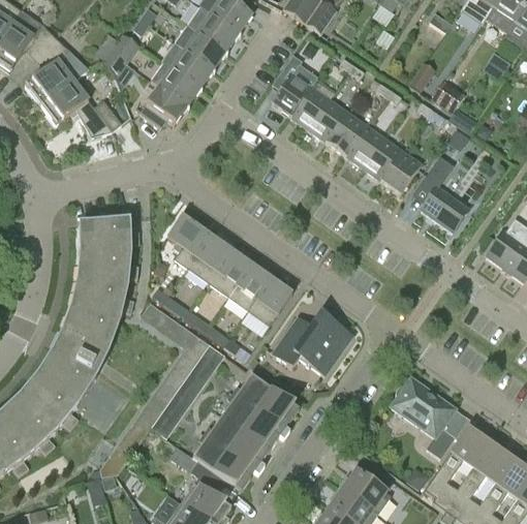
[(0,0),(0,41),(23,10),(7,0),(0,0)]
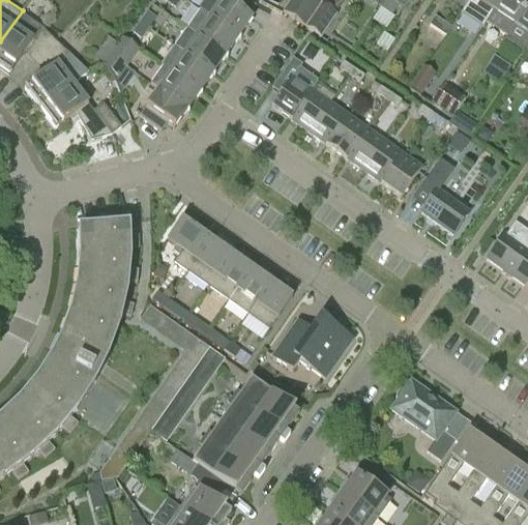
[(206,0),(201,7),(239,34),(253,16),(250,13),(257,3),(251,0),(206,0)]
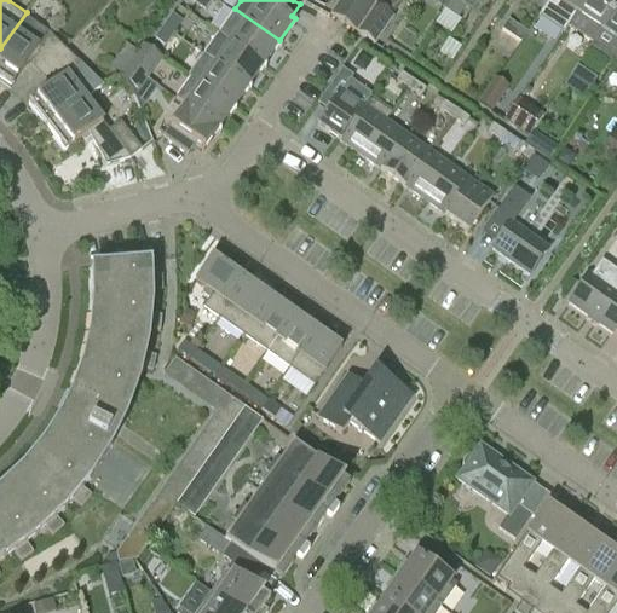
[(339,0),(332,11),(359,29),(378,3),(374,0),(339,0)]
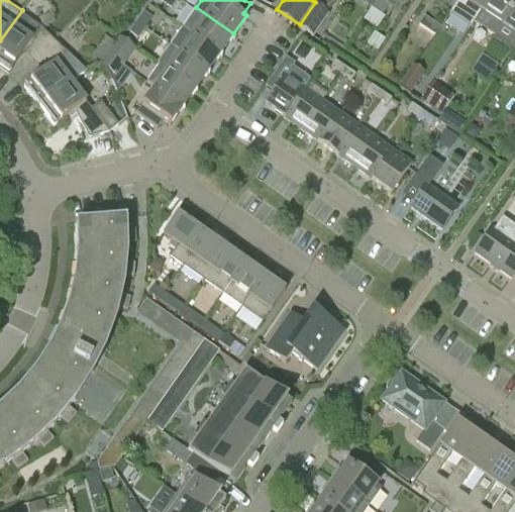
[(469,0),(482,9),(488,1),(489,0),(469,0)]
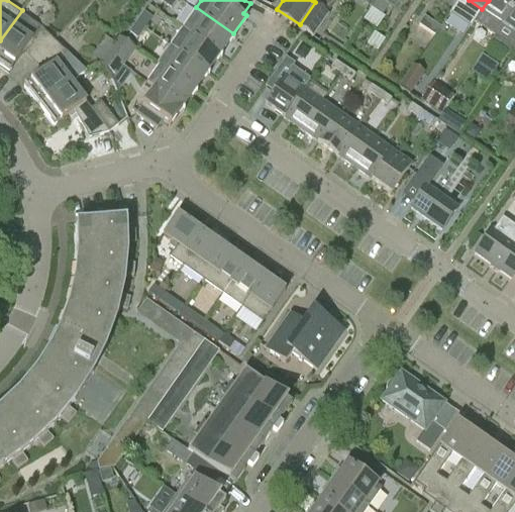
[(482,9),(503,23),(514,4),(514,0),(489,0),(488,1),(482,9)]
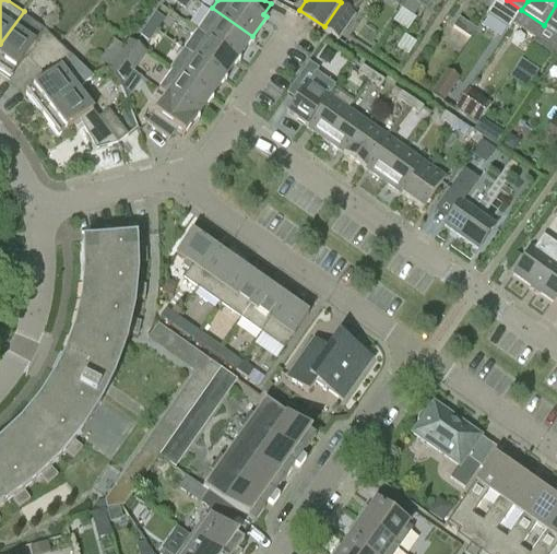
[(341,2),(324,26),(341,36),(356,13),(341,2)]
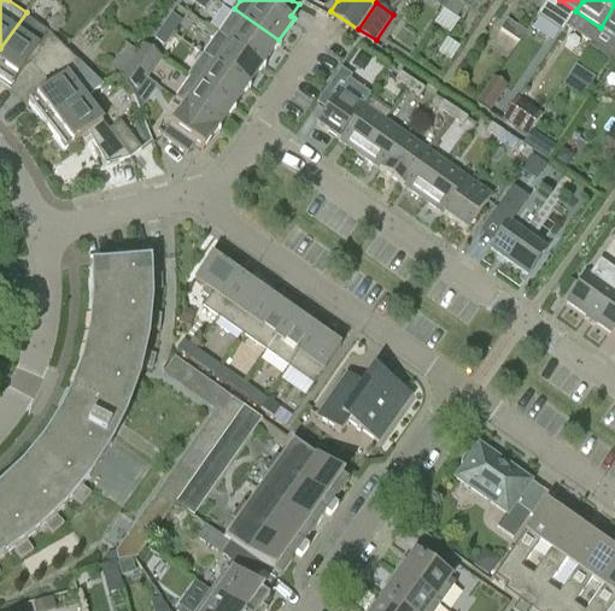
[(451,28),(460,13),(444,4),(434,18),(451,28)]
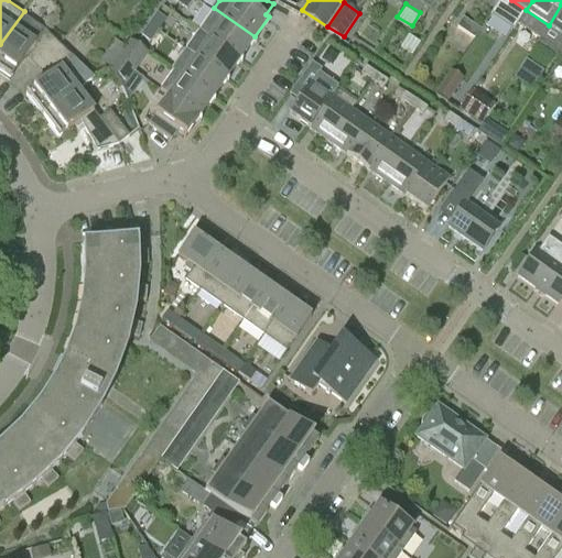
[(561,4),(549,25),(539,40),(561,54),(561,4)]
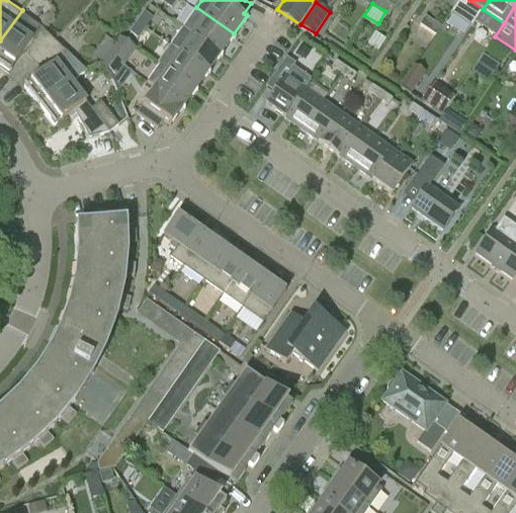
[(194,31),(193,31),(222,52),(234,33),(196,7),(184,24),(194,31)]
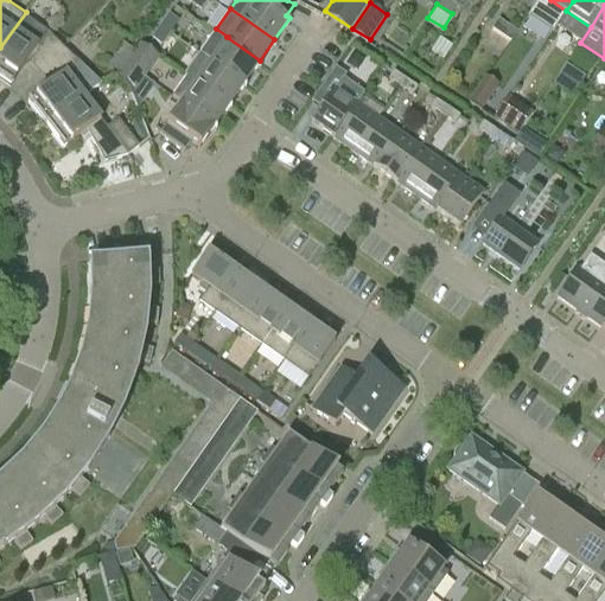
[(161,23),(171,29),(179,17),(171,11),(161,23)]
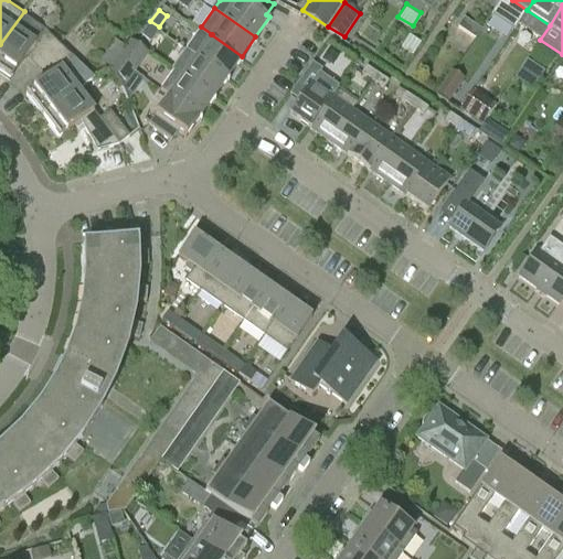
[(29,50),(41,62),(61,41),(45,25),(24,11),(0,44),(0,68),(11,76),(29,50)]
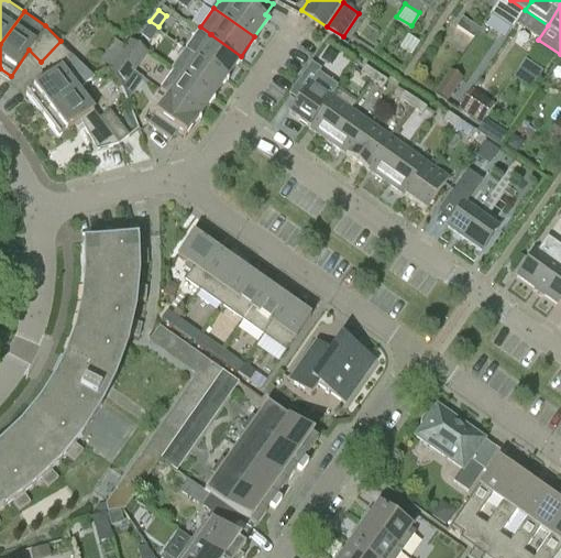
[(458,23),(475,35),(482,26),(464,14),(458,23)]
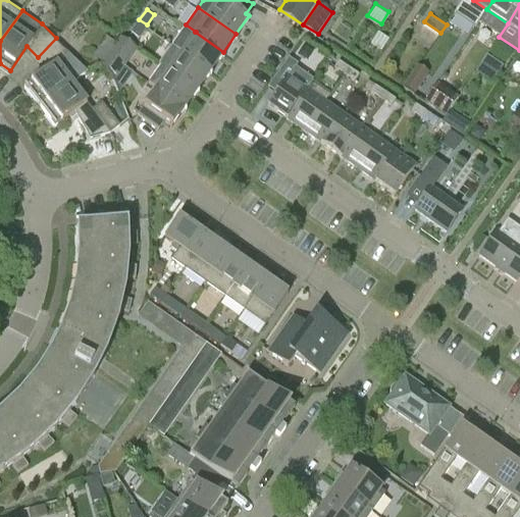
[(147,24),(139,19),(132,30),(140,35),(147,24)]
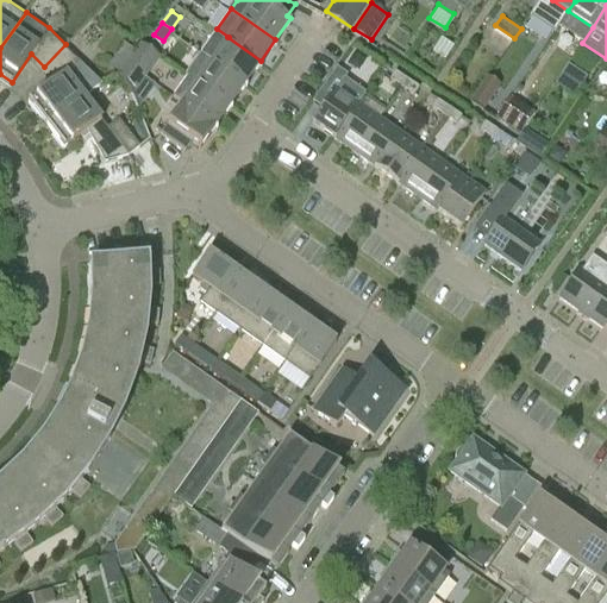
[(201,50),(246,82),(261,61),(227,37),(229,37),(217,29),(201,50)]
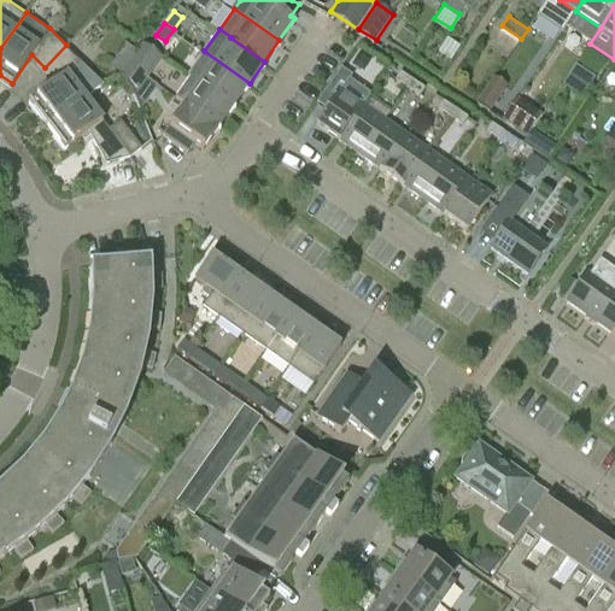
[(105,81),(66,45),(45,68),(57,78),(29,100),(48,124),(87,95),(105,81)]
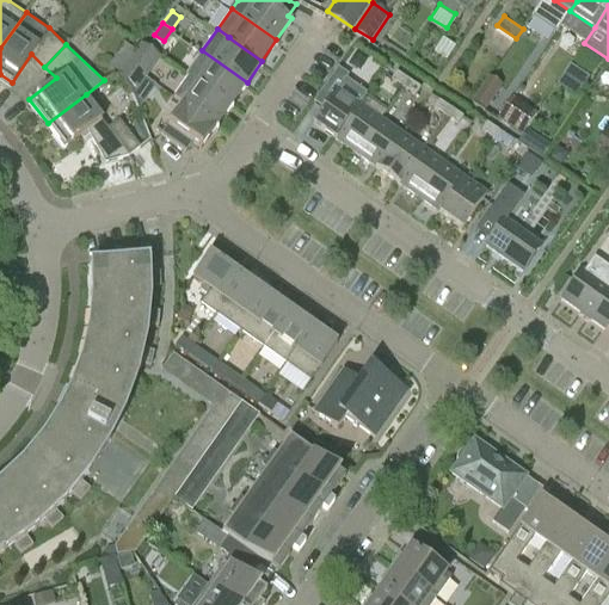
[(137,49),(128,62),(145,74),(154,61),(137,49)]
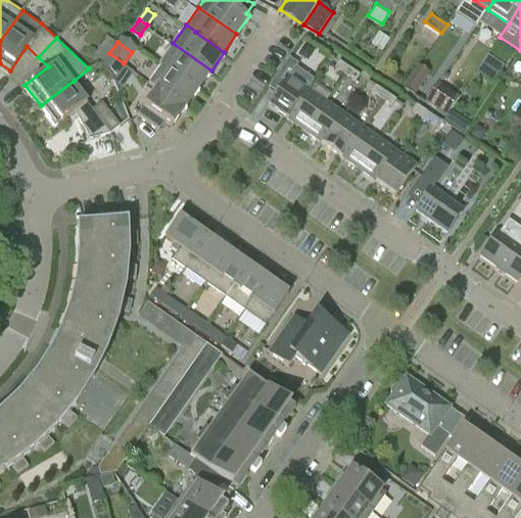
[(161,62),(198,88),(211,71),(173,43),(159,61),(161,62)]
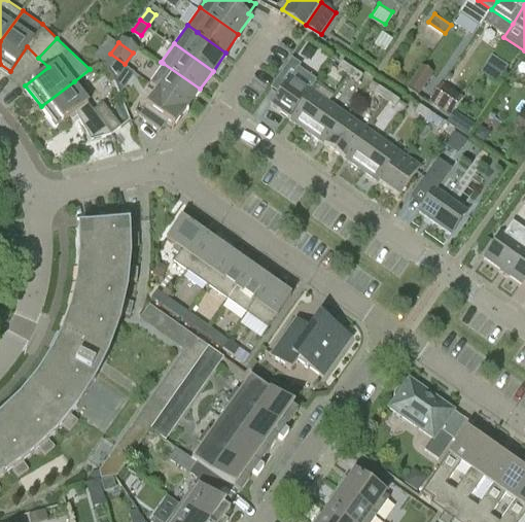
[(117,74),(125,64),(110,54),(103,64),(117,74)]
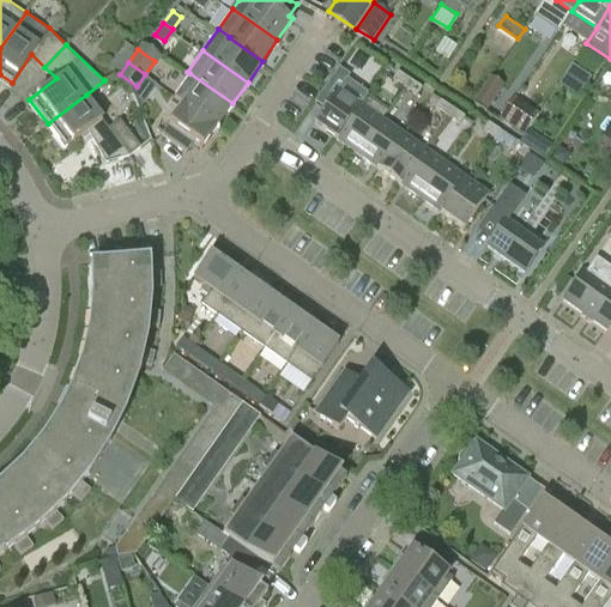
[(574,62),(567,72),(584,84),(591,74),(574,62)]
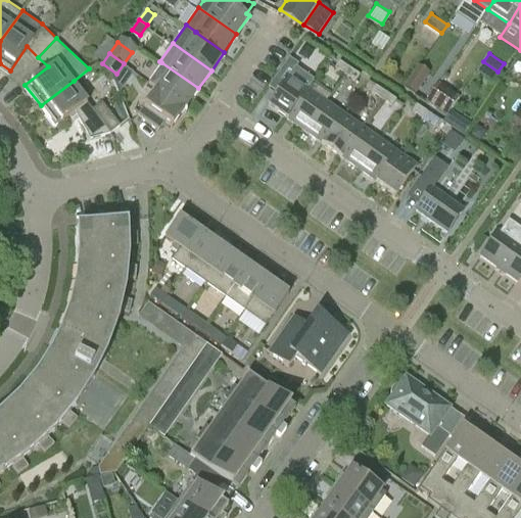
[(299,61),(290,54),(270,84),(278,90),(269,102),(287,115),(309,86),(316,77),(297,63),(299,61)]
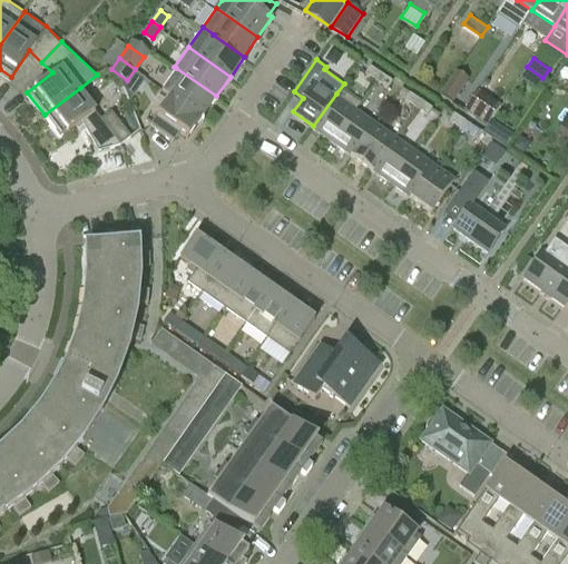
[(376,78),(382,71),(371,63),(366,71),(376,78)]
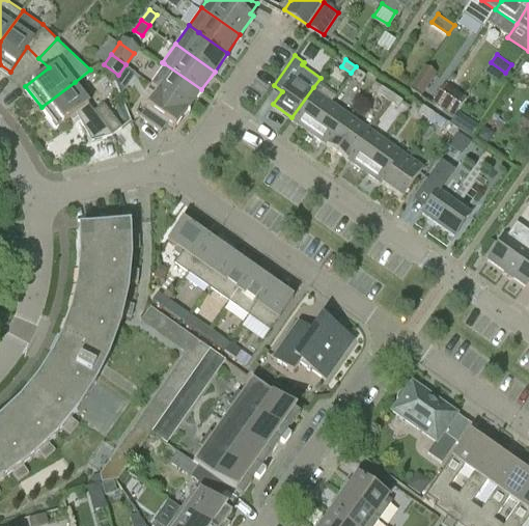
[(160,87),(160,88),(189,108),(201,89),(164,63),(151,81),(160,87)]
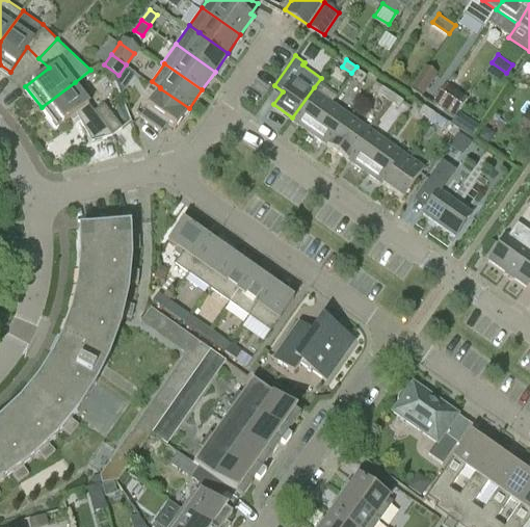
[(356,67),(351,73),(362,80),(367,73),(356,67)]
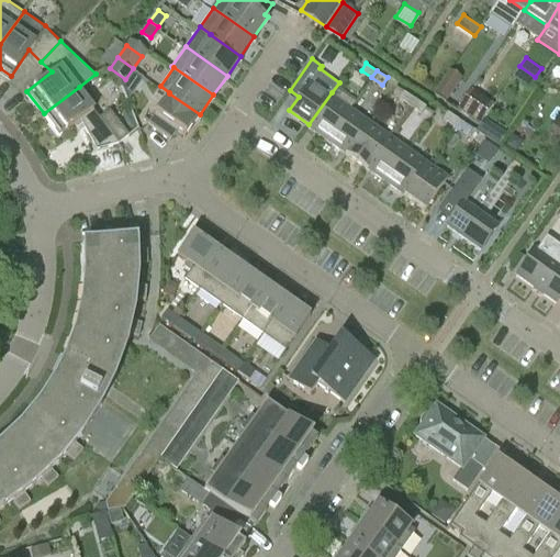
[(113,111),(103,119),(79,87),(44,113),(59,134),(81,118),(98,147),(120,141),(130,133),(113,111)]
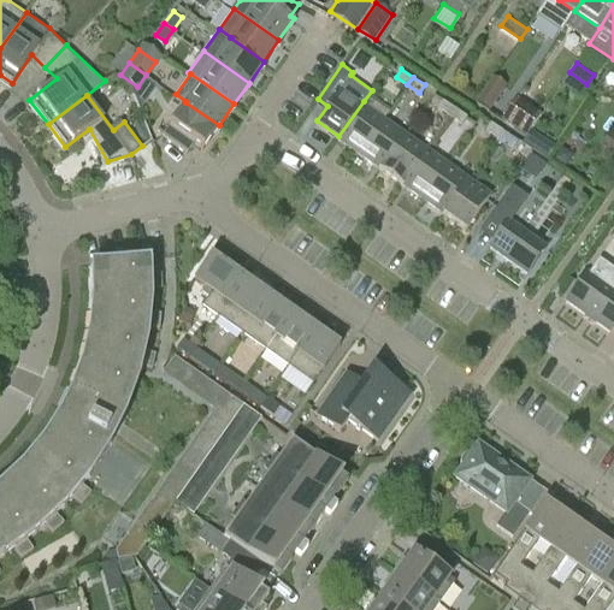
[(518,95),(503,116),(529,132),(532,126),(543,112),(518,95)]
